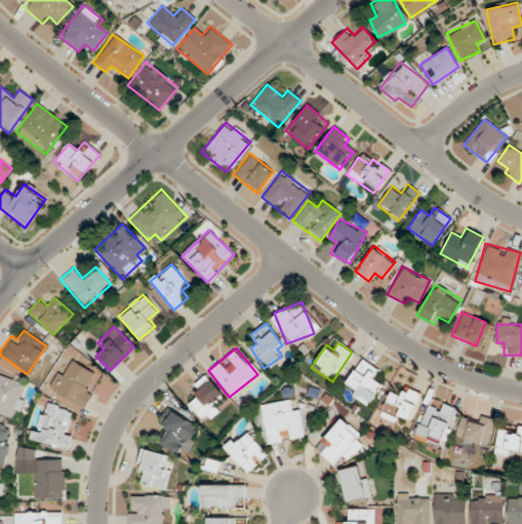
[(84,407),(92,391),(85,387),(92,372),(65,358),(48,390),(84,407)]
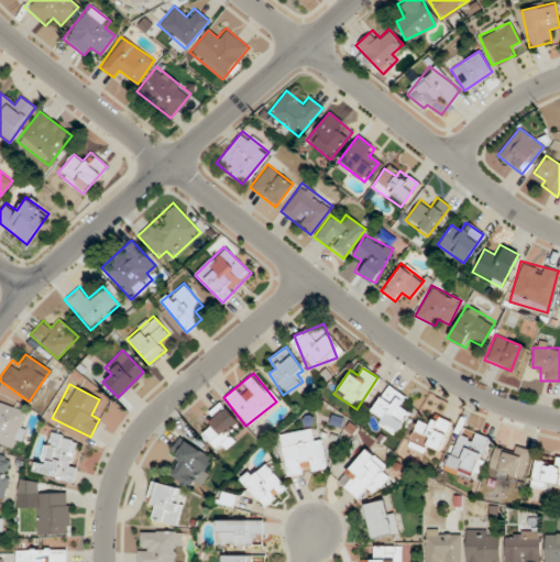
[(405,397),(387,385),(368,416),(395,434),(409,414),(398,406),(405,397)]
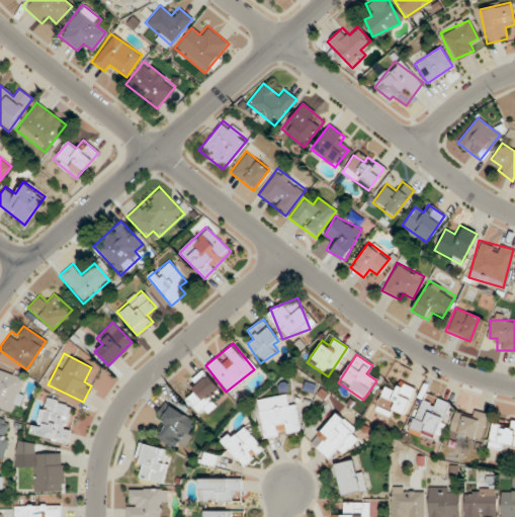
[(0,408),(14,411),(22,376),(0,370),(0,408)]
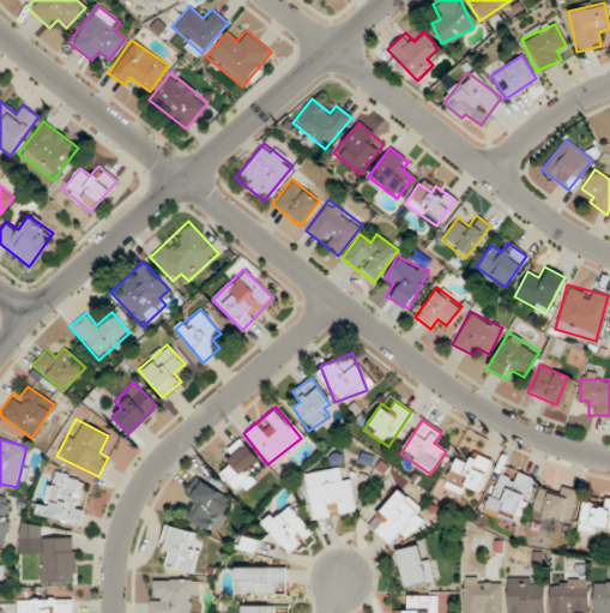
[(219,474),(240,494),(257,476),(248,468),(258,458),(239,439),(222,456),(229,463),(219,474)]
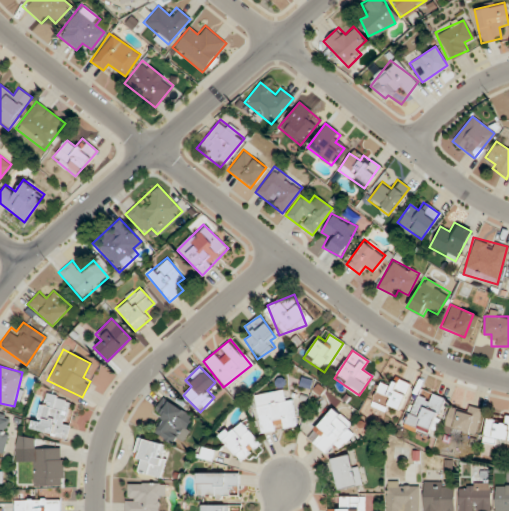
[(409,384),(393,376),(389,385),(379,381),(370,401),(397,413),(409,384)]
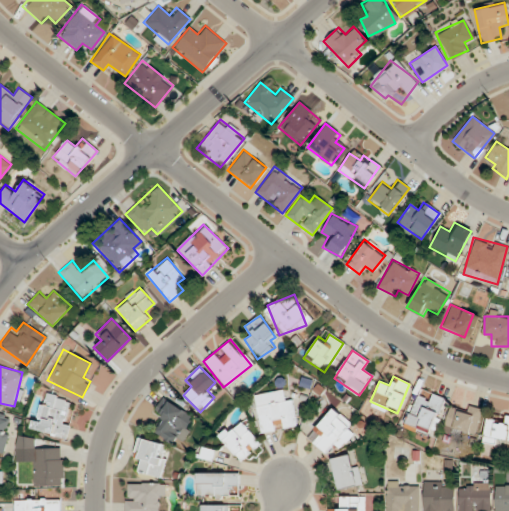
[(251,395),(258,433),(273,430),(271,421),(279,420),(281,428),(295,426),(290,398),(283,399),(281,389),(251,395)]
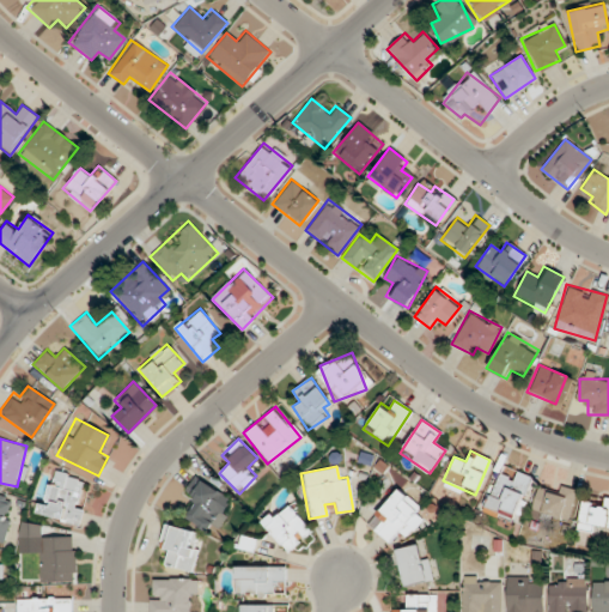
[(530,474),(501,467),(500,476),(489,473),(480,513),(519,522),(530,474)]
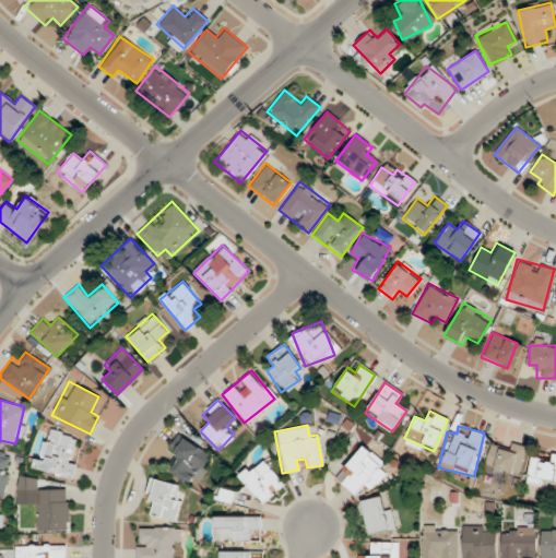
[(69,476),(78,435),(43,428),(34,470),(69,476)]
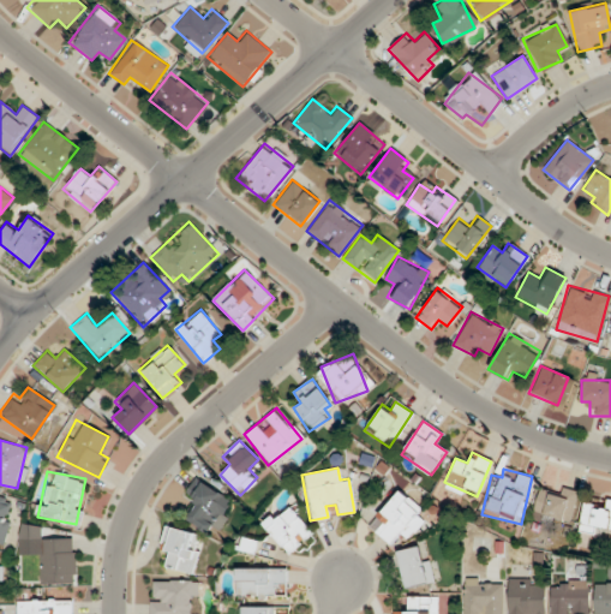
[(211,536),(234,504),(195,477),(184,493),(195,500),(184,517),(211,536)]
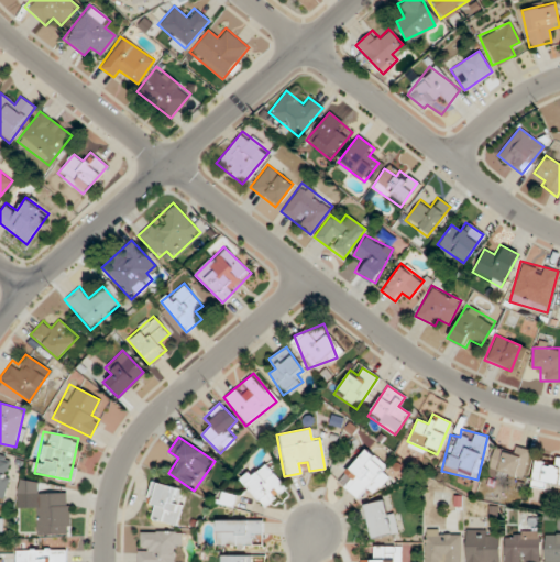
[(512,452),(493,448),(486,473),(520,481),(528,450),(514,445),(512,452)]
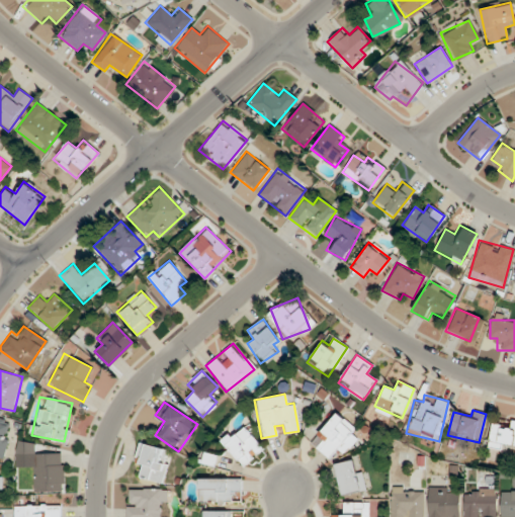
[(358,433),(337,413),(310,441),(326,457),(334,449),(339,454),(358,433)]
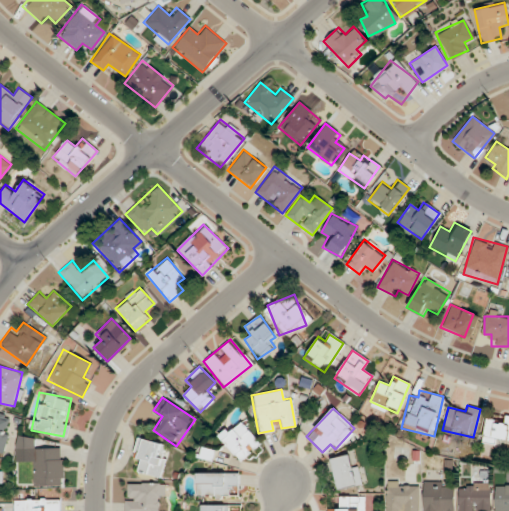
[(11,415),(0,412),(0,453),(1,453),(11,415)]
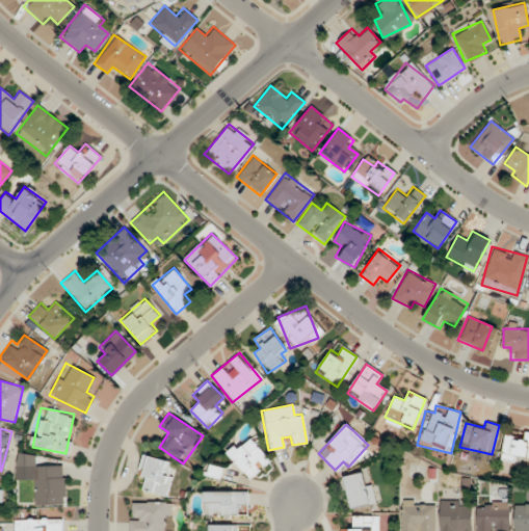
[(528,433),(502,433),(502,459),(528,458),(528,433)]
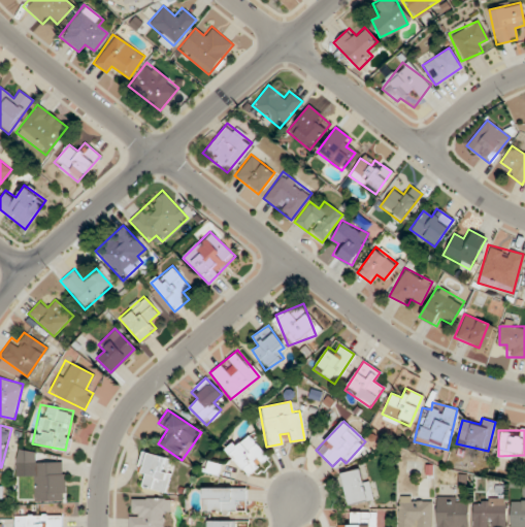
[(225,449),(247,476),(267,460),(247,432),(225,449)]
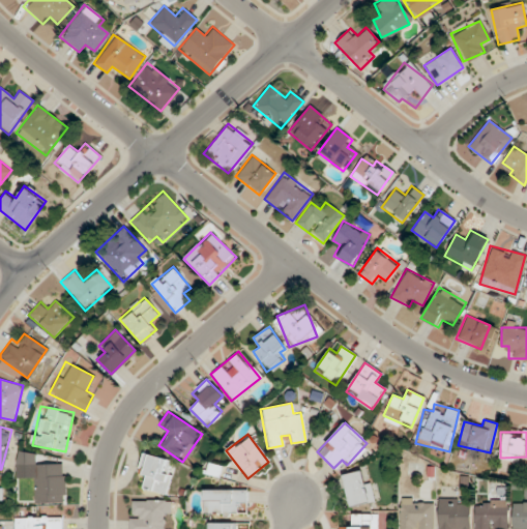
[(144,475),(142,489),(166,493),(171,459),(141,453),(138,474),(144,475)]
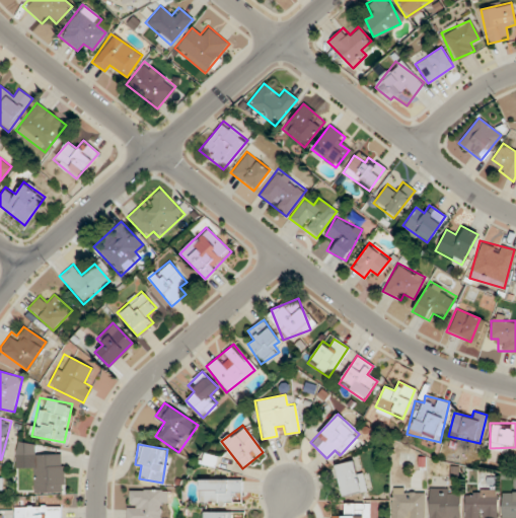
[(61,453),(19,454),(19,467),(31,467),(31,493),(62,492),(61,453)]
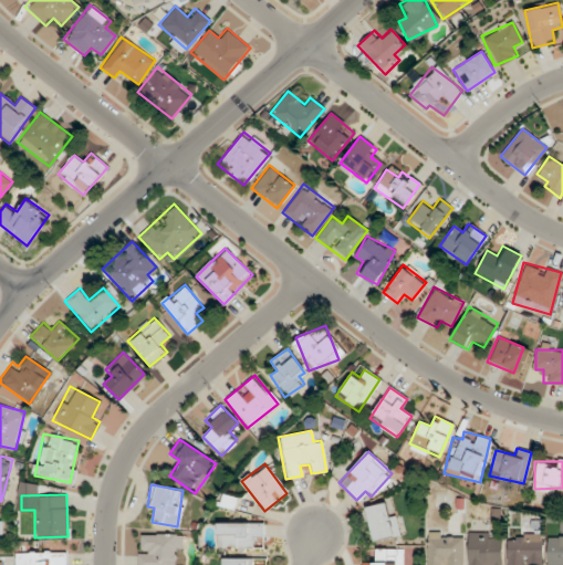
[(385,502),(363,508),(372,541),(400,534),(395,511),(387,512),(385,502)]
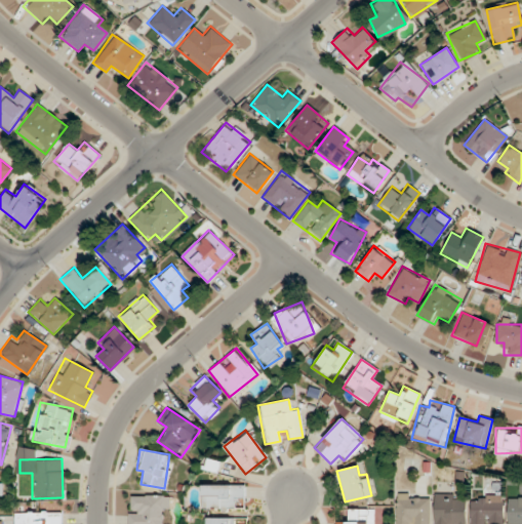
[(200,508),(242,508),(242,484),(200,484),(200,508)]
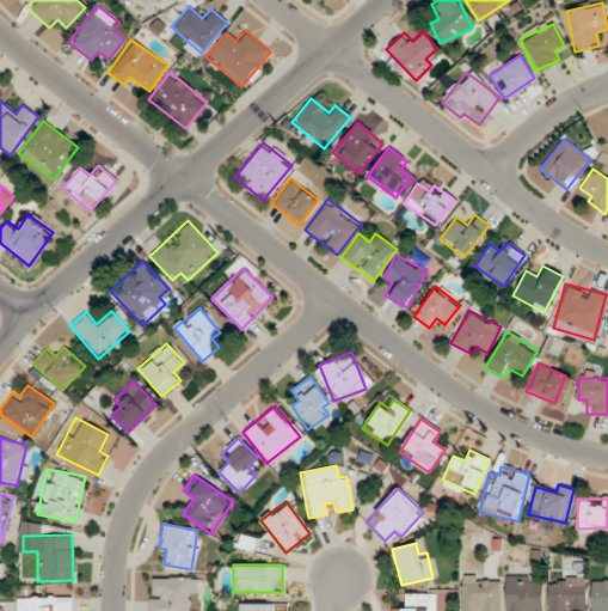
[(460,610),(498,610),(498,575),(460,575),(460,610)]
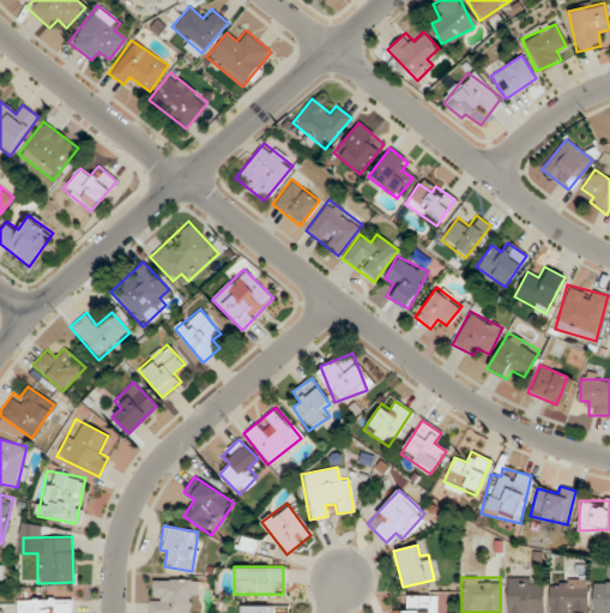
[(506,577),(505,612),(529,612),(530,611),(542,611),(542,577),(506,577)]
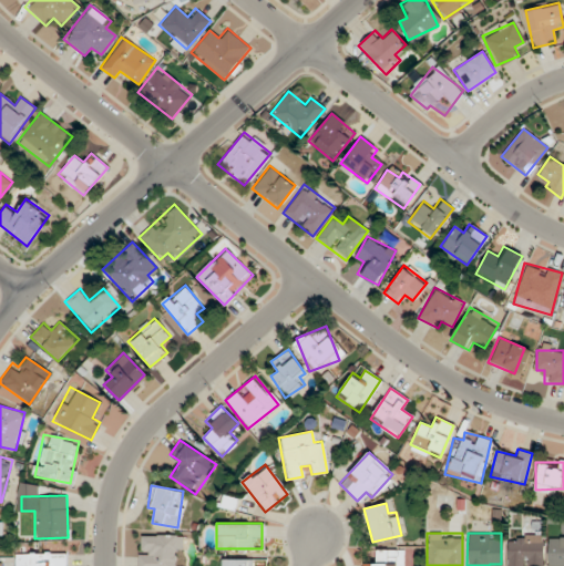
[(137,535),(137,565),(177,565),(178,535),(137,535)]
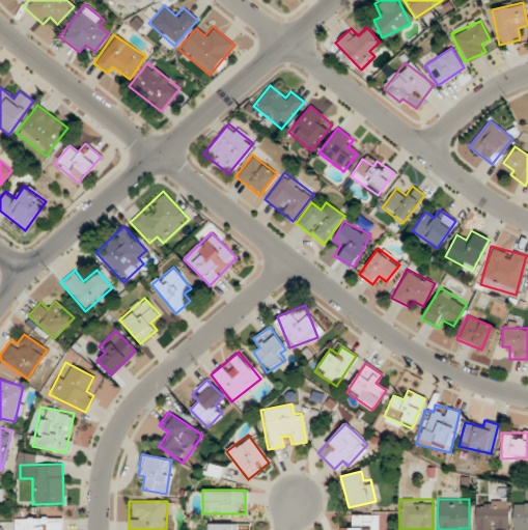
[(473,529),(495,529),(495,527),(506,527),(506,501),(474,501),(473,529)]
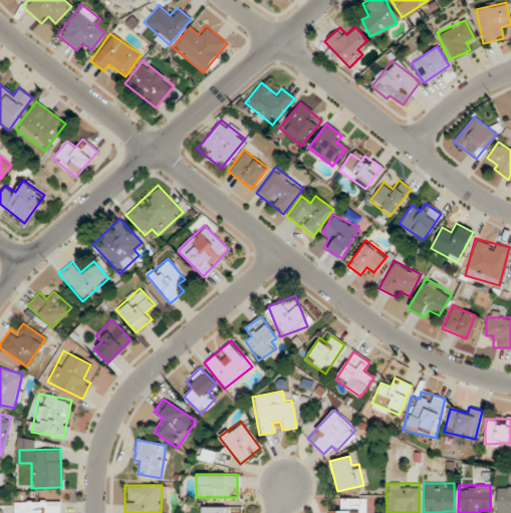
[(510,512),(510,487),(496,487),(496,512),(510,512)]
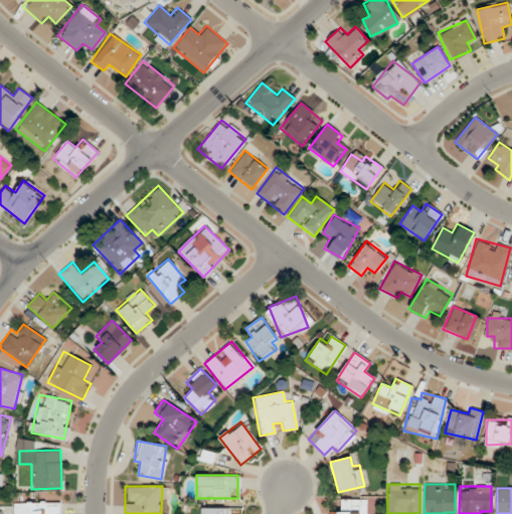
[(366,513),(367,498),(337,498),(337,509),(327,509),(326,513),(366,513)]
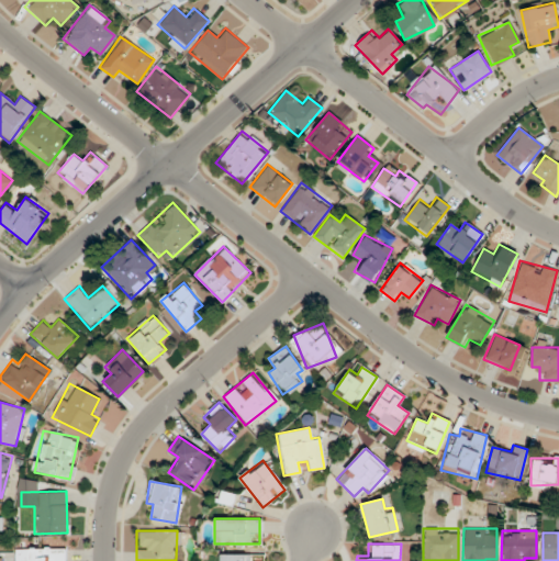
[(64,560),(64,548),(14,548),(13,560),(64,560)]
